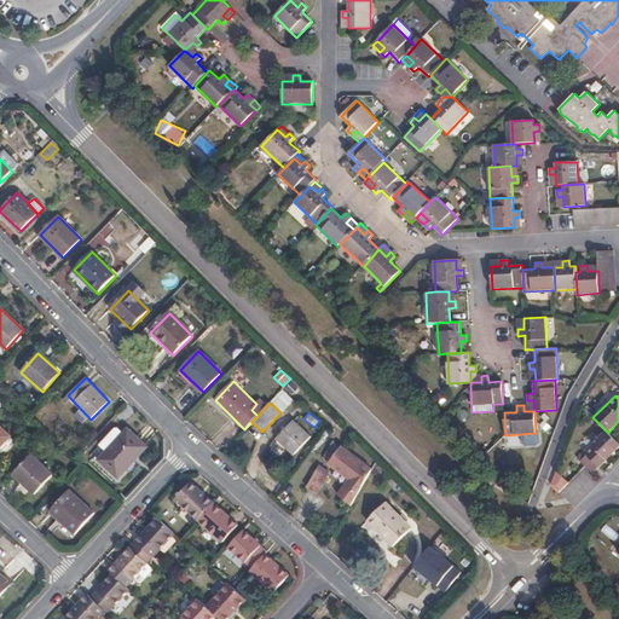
[(312,438),(295,421),(277,440),(294,456),(312,438)]
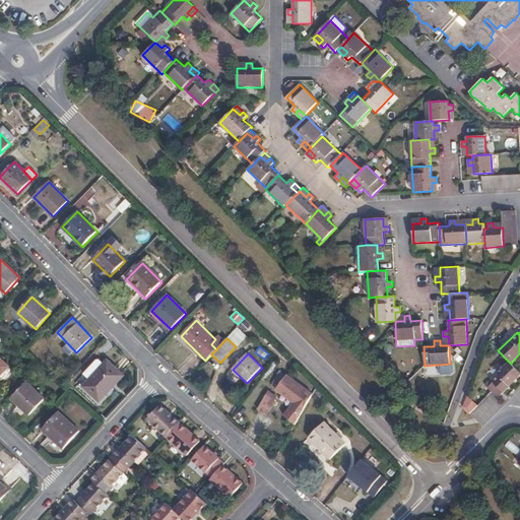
[(81,378),(86,383),(105,364),(99,359),(96,359),(80,376),(81,378)]
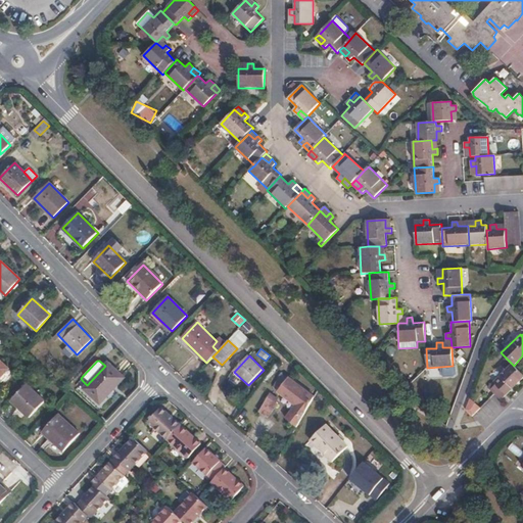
[(87,385),(84,388),(100,403),(113,390),(111,388),(123,376),(108,362),(105,366),(87,385)]
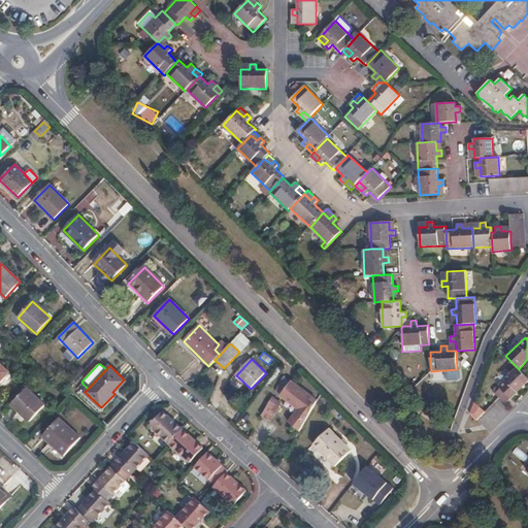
[(495,393),(499,398),(505,403),(527,381),(527,377),(519,369),(517,367),(498,386),(500,387),(495,393)]
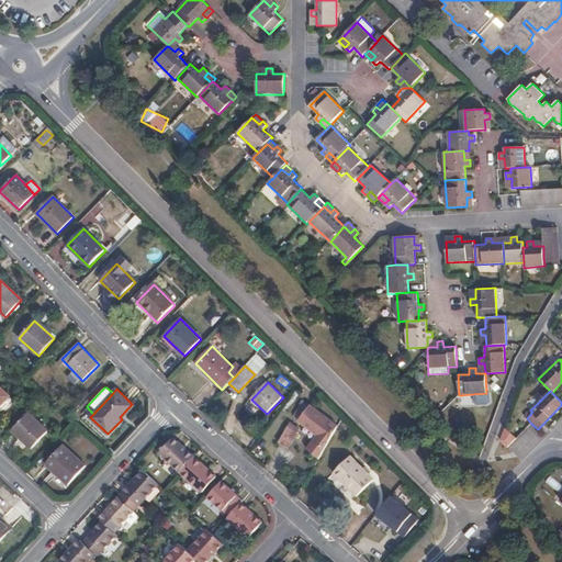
[(301,403),(294,416),(300,418),(306,406),(301,403)]
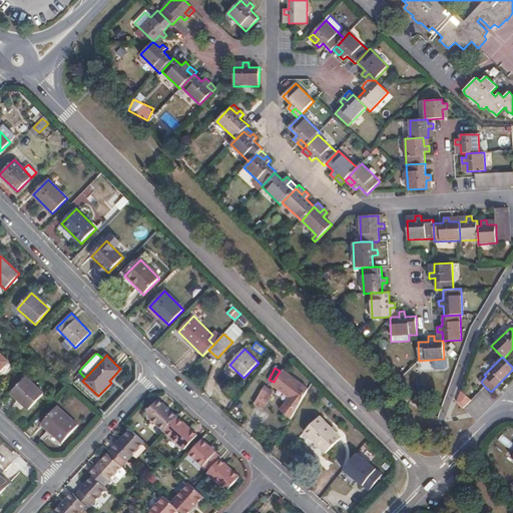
[(291,420),(308,392),(284,373),(274,385),(292,399),(281,411),(291,420)]
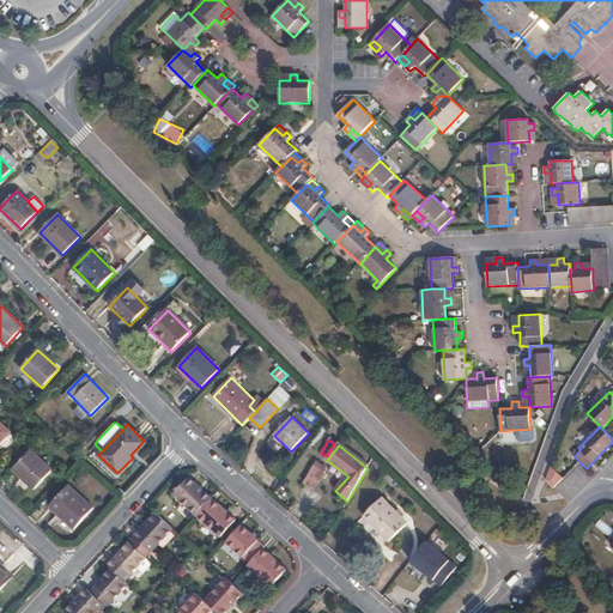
[(31,451),(13,471),(34,490),(52,472),(31,451)]
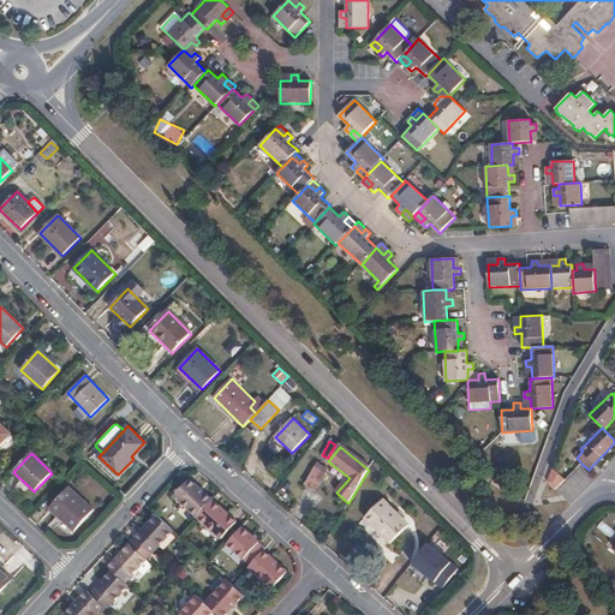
[(581,488),(592,479),(580,465),(569,472),(581,488)]
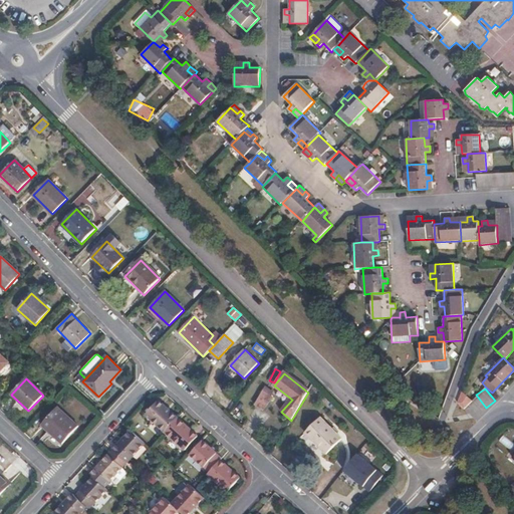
[(264,392),(258,400),(255,404),(263,410),(272,398),(264,392)]
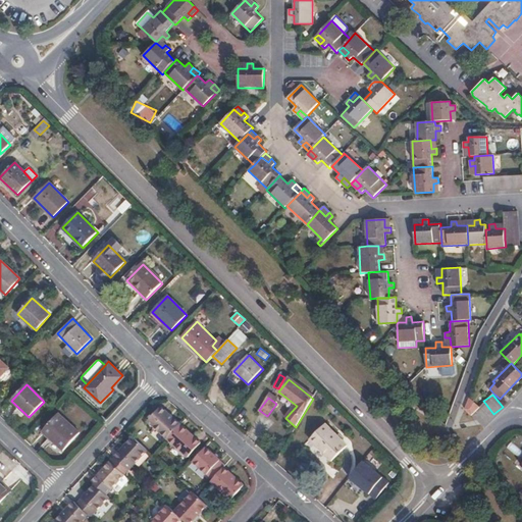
[(475,415),(479,404),(468,400),(464,411),(475,415)]
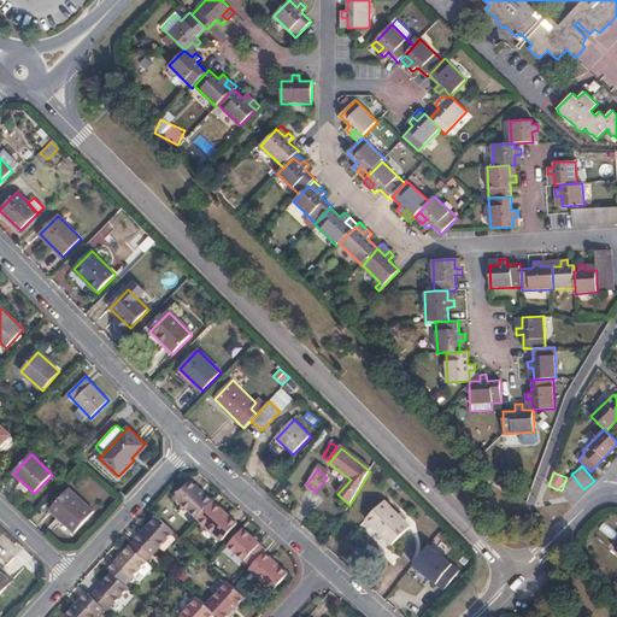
[(175,498),(199,519),(213,503),(213,501),(191,481),(175,498)]
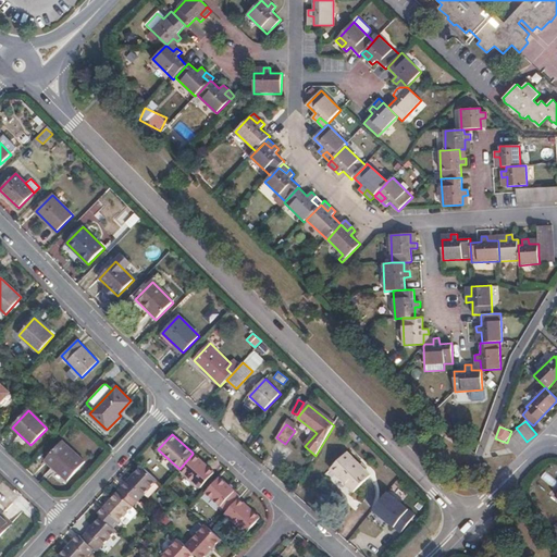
[(483,435),(477,452),(481,454),(489,436),(483,435)]
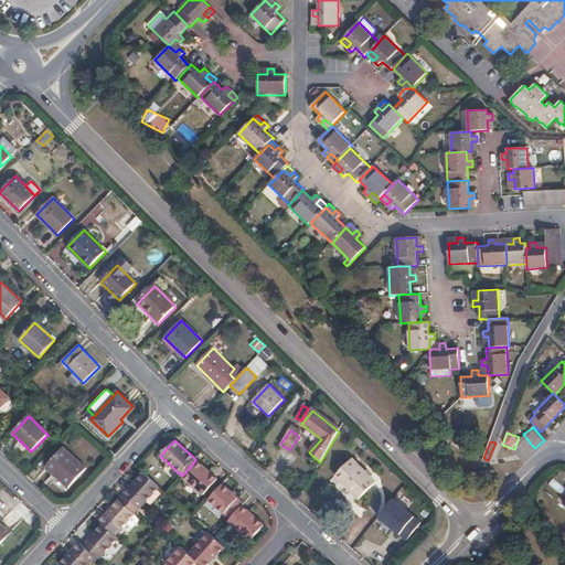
[(64,448),(46,467),(70,488),(87,468),(64,448)]
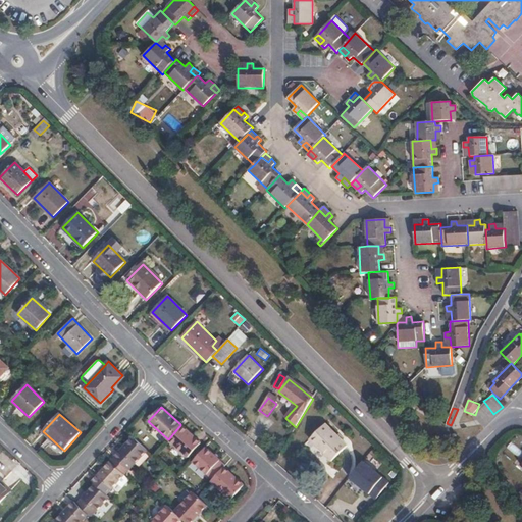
[(347,447),(325,424),(310,439),(332,461),(347,447)]
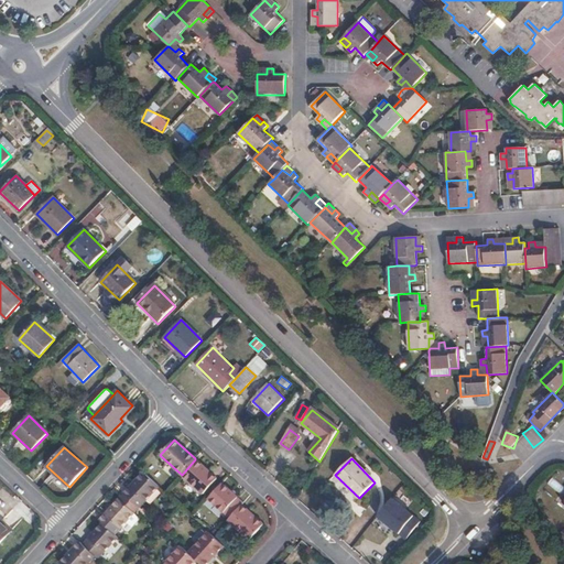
[(195,459),(182,475),(203,494),(217,478),(195,459)]
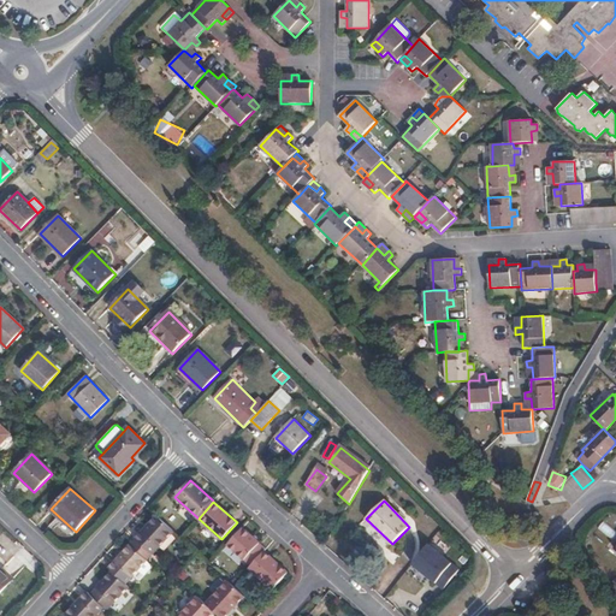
[(148,561),(175,532),(158,516),(137,539),(138,542),(134,548),(148,561)]
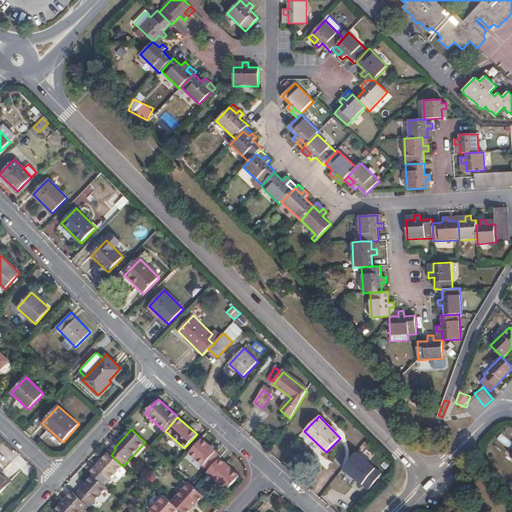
[(209,470),(219,459),(221,457),(202,439),(189,452),(209,470)]
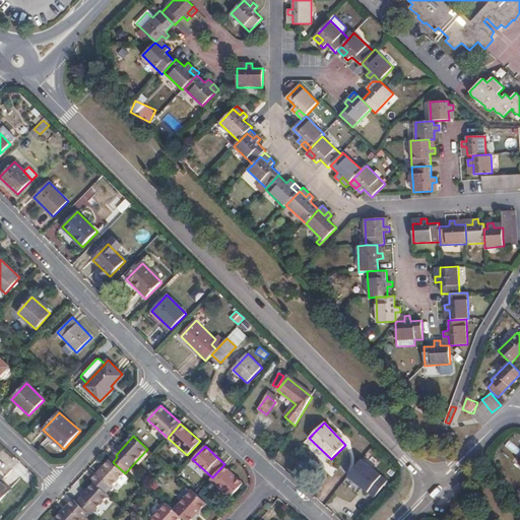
[(116,482),(125,473),(113,462),(111,460),(92,480),(95,483),(107,494),(116,482)]
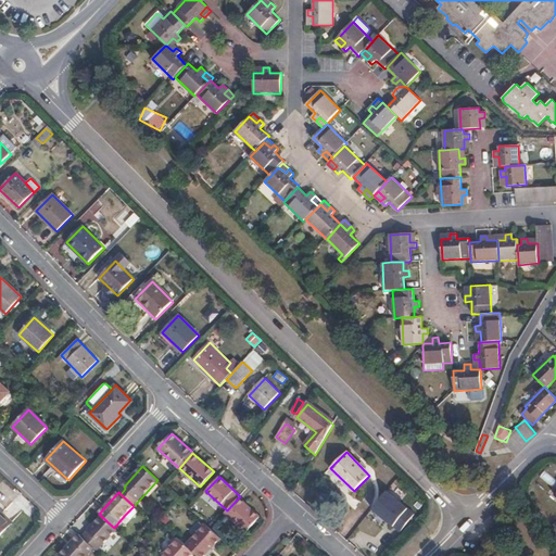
[(414,515),(387,492),(373,509),(401,531),(414,515)]
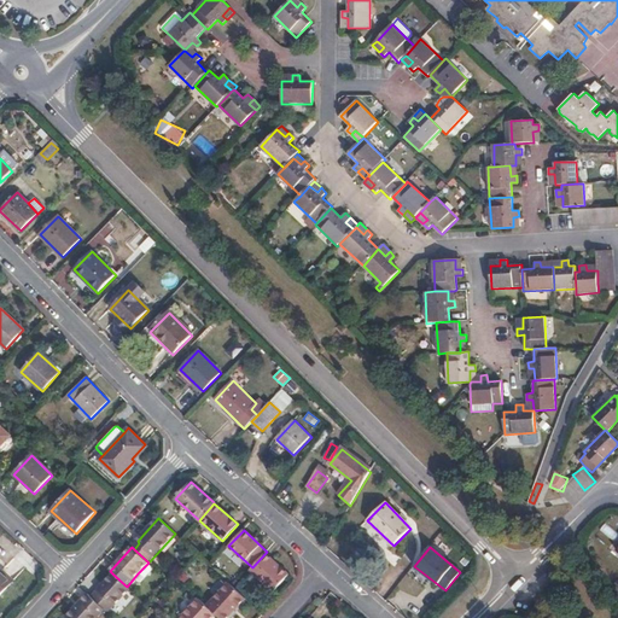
[(252,567),(250,570),(274,592),(289,576),(264,554),(252,567)]
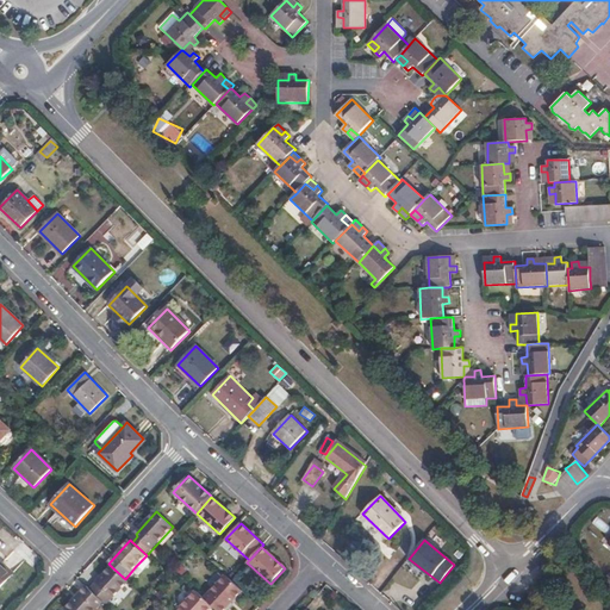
[(154,562),(147,555),(136,566),(142,571),(145,572),(154,562)]
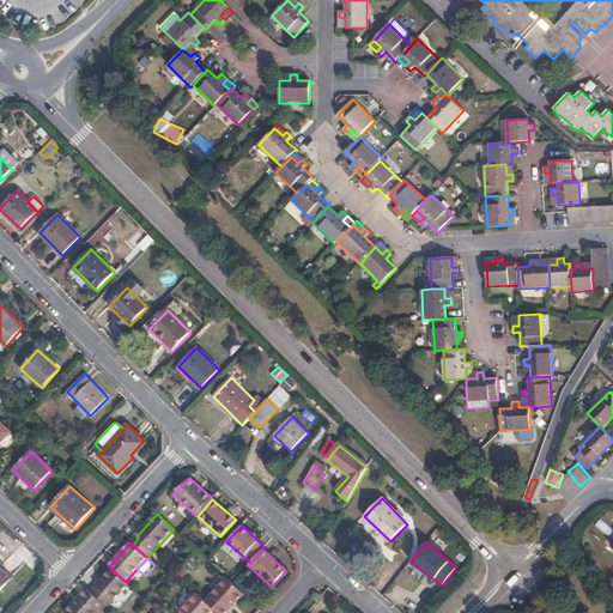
[(0,590),(11,578),(0,566),(0,590)]
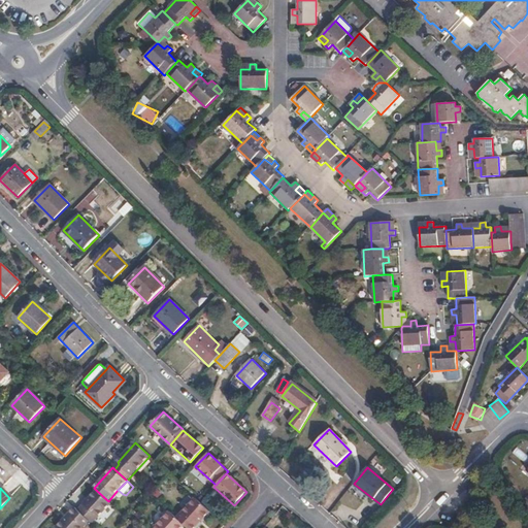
[(112,504),(108,501),(97,491),(78,510),(90,521),(94,524),(112,504)]
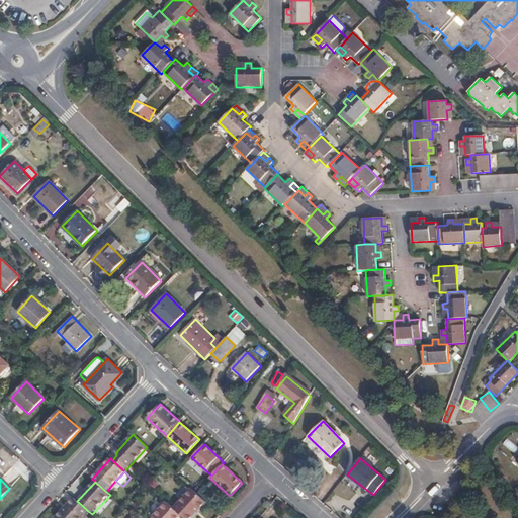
[(184,517),(191,517),(206,502),(196,493),(192,489),(174,509),(181,515),(184,517)]
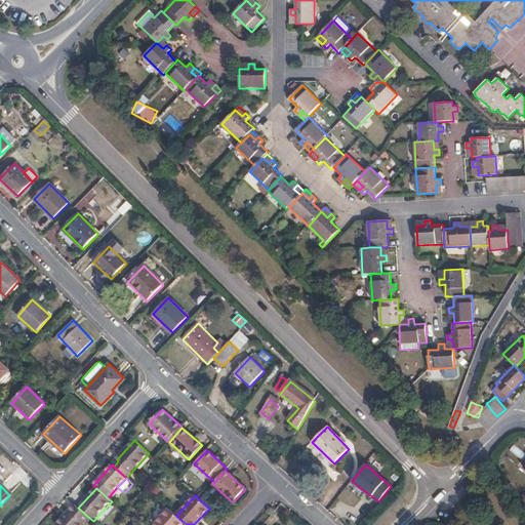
[(75,505),(56,524),(83,524),(89,518),(78,508),(75,505)]
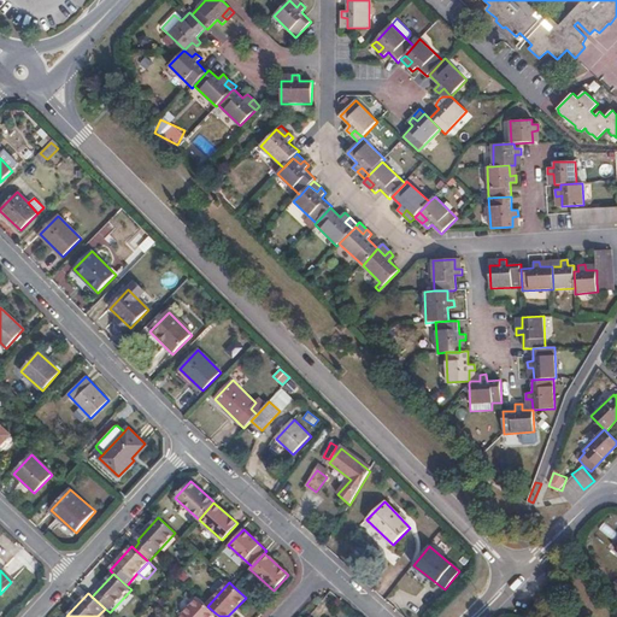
[(212,616),(216,613),(207,606),(199,598),(180,616),(212,616)]
